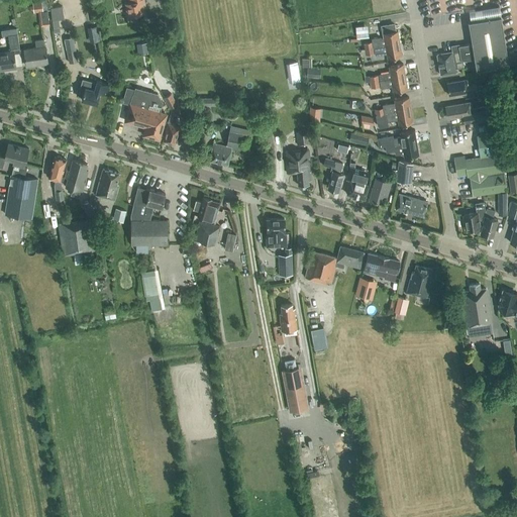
[(48,10),(47,1),(46,1),(45,0),(39,0),(39,1),(32,2),(34,12),(38,12),(39,26),(48,25),(47,10),(48,10)]
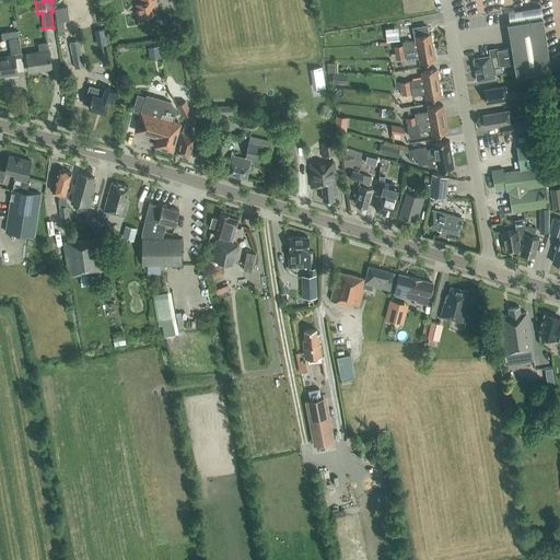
[(155,0),(140,0),(141,0),(143,0),(144,2),(136,3),(138,18),(159,13),(155,0)]
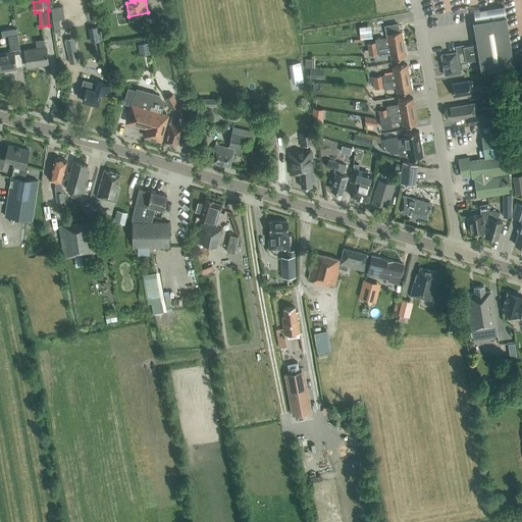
[(59,19),(64,18),(62,6),(50,7),(52,20),(59,19)]
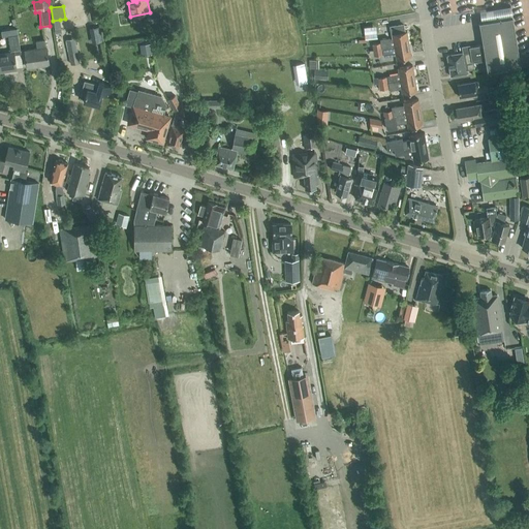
[(469,47),(470,51),(446,55),(450,76),(468,73),(468,70),(473,68),(472,62),(485,59),(488,71),(521,64),(510,14),(477,22),(481,43),(469,47)]
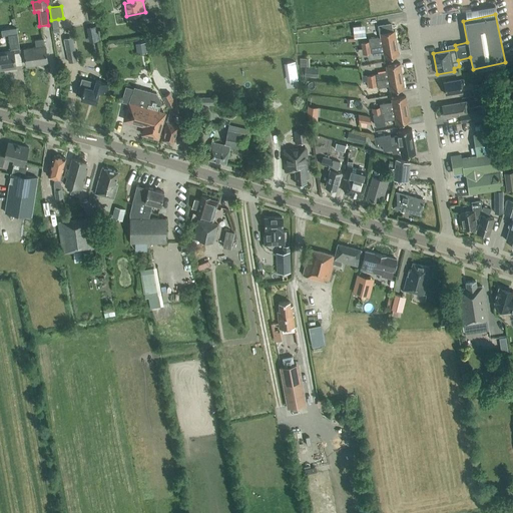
[(51,20),(53,32),(60,31),(58,19),(51,20)]
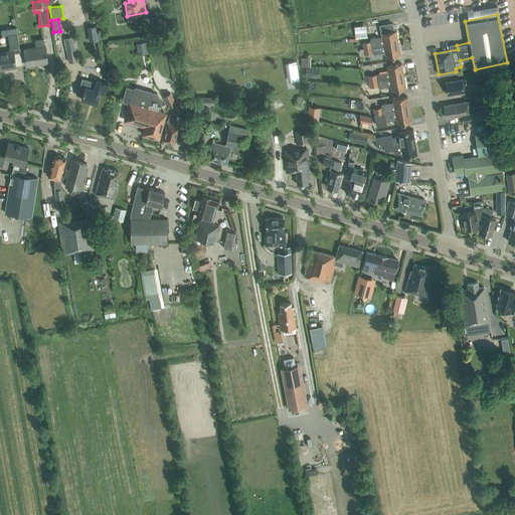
[(20,52),(16,33),(15,24),(10,25),(10,29),(7,30),(8,34),(7,35),(10,51),(0,52),(0,68),(6,67),(6,68),(16,66),(13,53),(20,52)]
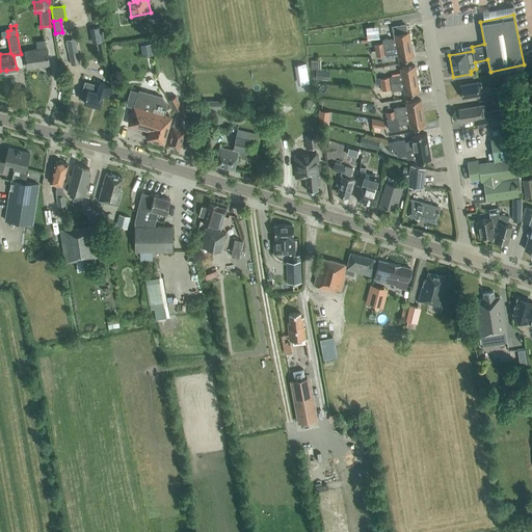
[(396,47),(410,44),(408,31),(394,33),(395,41),(374,44),(375,50),(383,49),(396,47)]
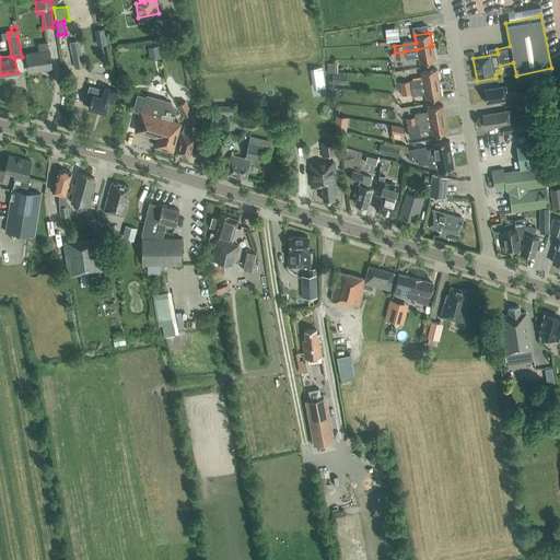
[(42,70),(53,68),(49,48),(48,48),(47,42),(37,43),(38,51),(25,54),(27,71),(42,69),(42,70)]
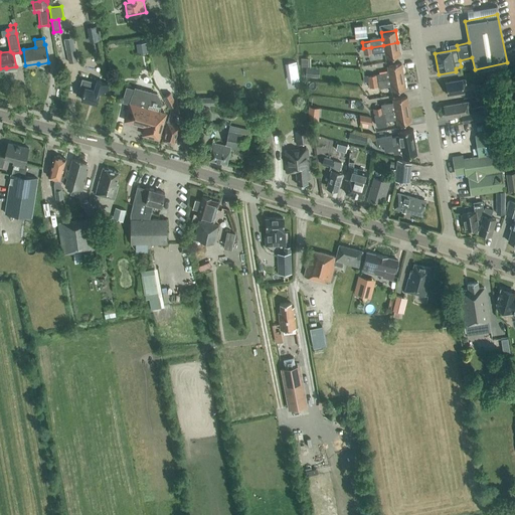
[(68,62),(77,61),(72,38),(63,39),(68,62)]
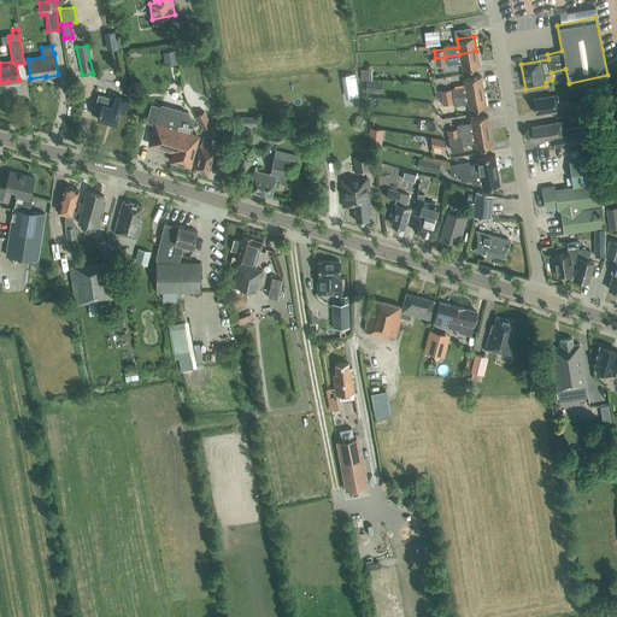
[(164,62),(176,59),(175,51),(163,53),(164,62)]
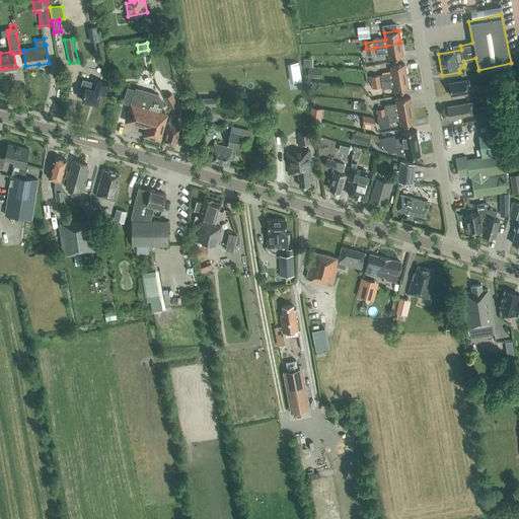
[(403,56),(400,43),(386,46),(374,48),(375,48),(377,56),(388,54),(388,58),(403,56)]
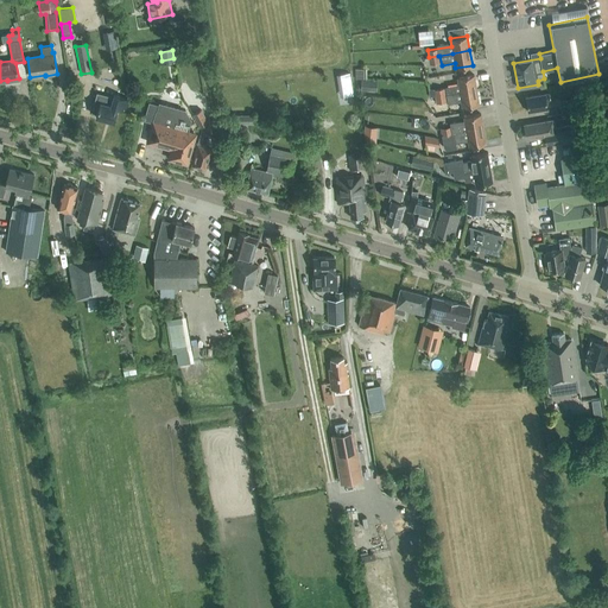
[(352,84),(349,73),(340,75),(342,86),(352,84)]
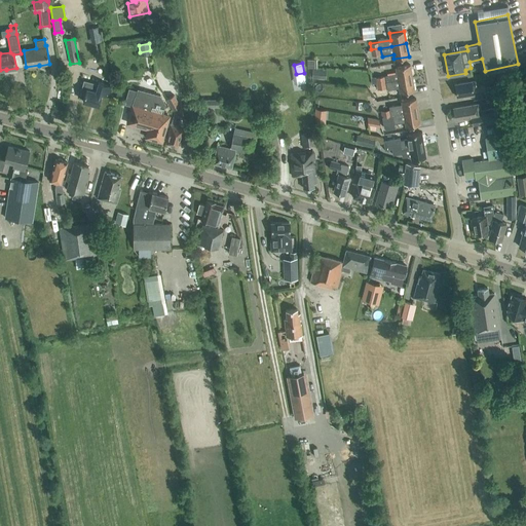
[(396,67),(396,72),(386,73),(387,75),(385,75),(386,81),(412,77),(410,65),(396,67)]
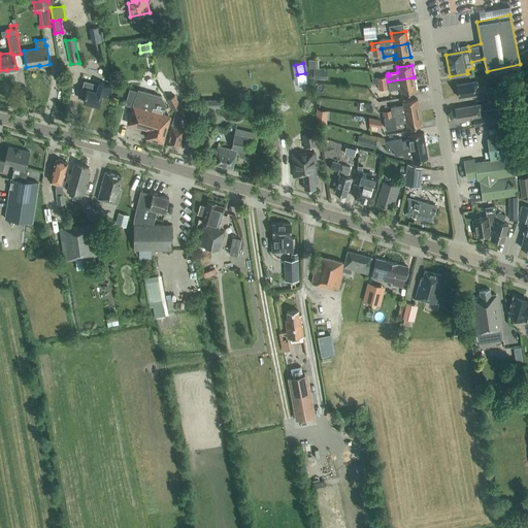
[(327,79),(327,70),(314,70),(314,78),(327,79)]
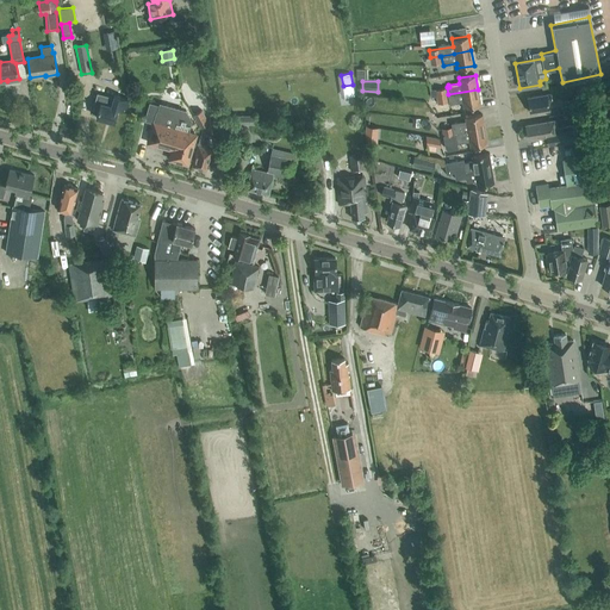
[(480,105),(478,89),(448,94),(449,104),(462,101),(464,107),(480,105)]
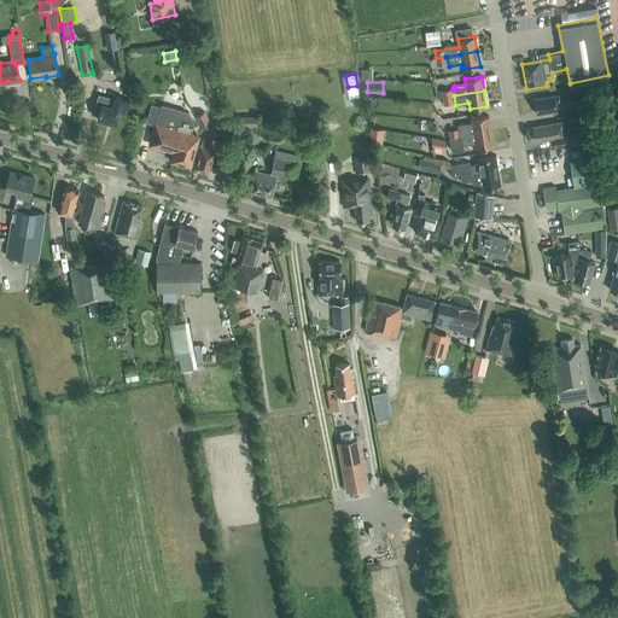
[(554,101),(559,100),(558,94),(554,95),(553,94),(534,98),(537,115),(557,111),(554,101)]
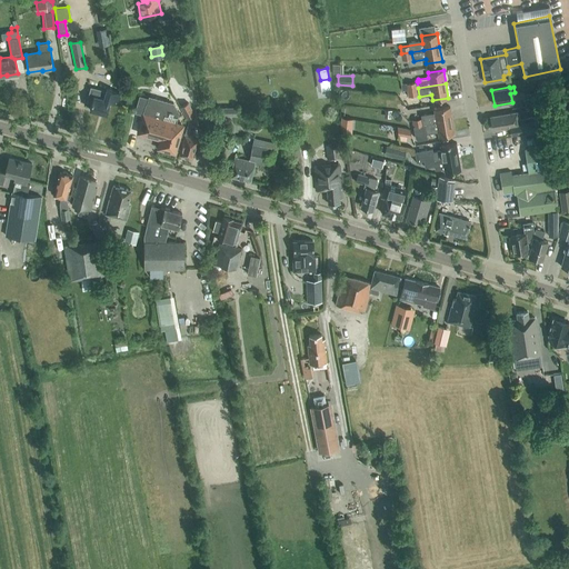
[(110,101),(113,101),(119,103),(121,95),(108,90),(105,99),(93,96),(90,110),(107,115),(110,101)]
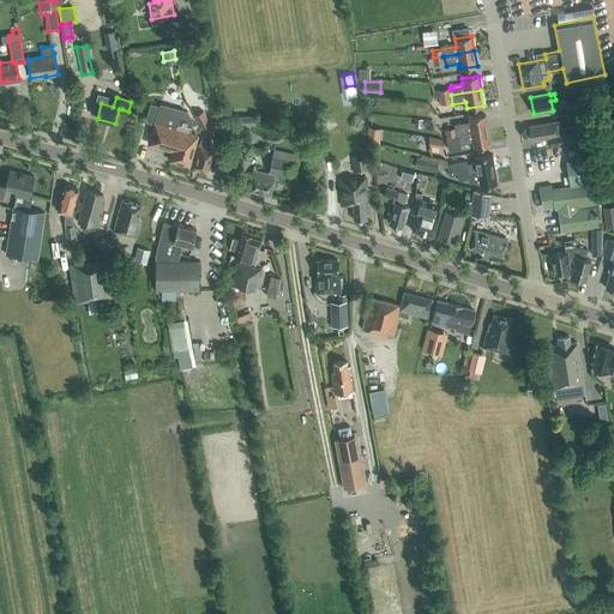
[(567,112),(582,110),(579,100),(566,102),(567,112)]
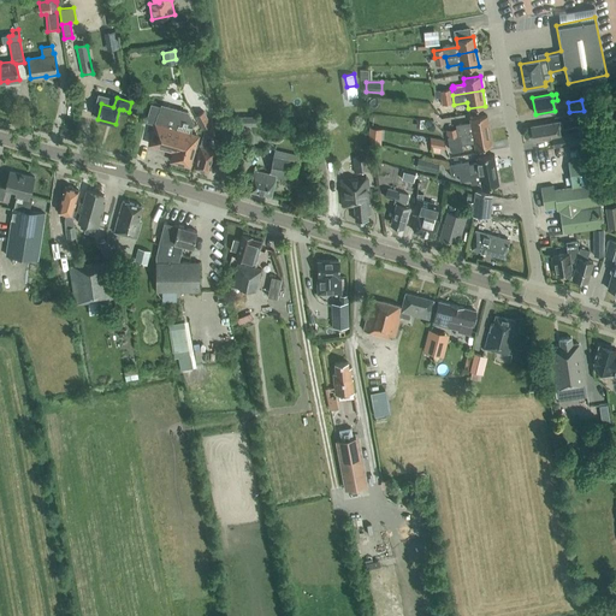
[(197,136),(188,132),(176,129),(179,118),(178,117),(179,111),(161,105),(155,123),(150,136),(152,137),(149,143),(173,150),(171,160),(182,164),(182,163),(189,165),(197,136)]
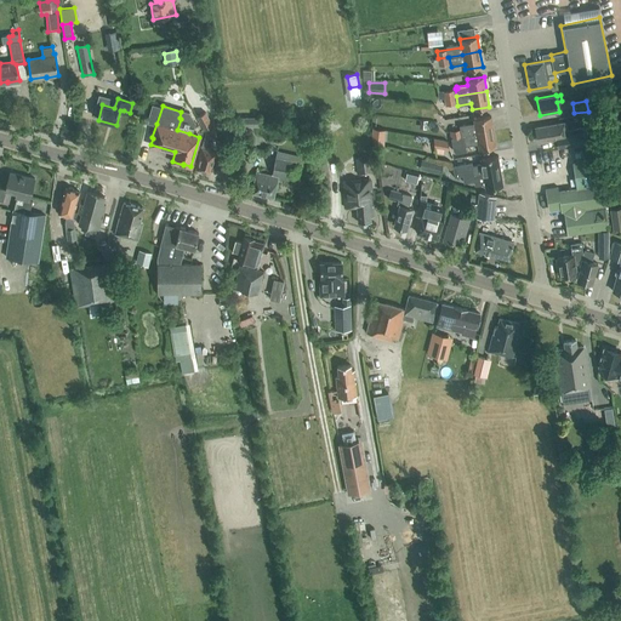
[(210,152),(214,138),(211,137),(214,127),(206,113),(198,117),(206,134),(201,148),(199,158),(200,159),(197,169),(210,172),(215,153),(210,152)]
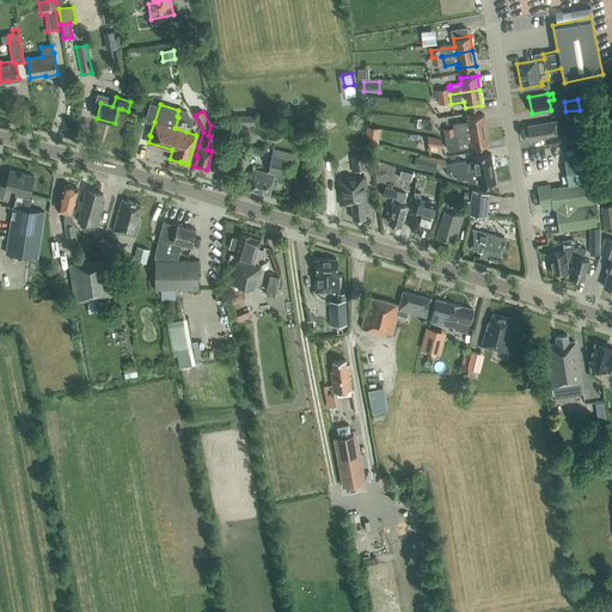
[(466,117),(467,121),(453,123),(453,127),(444,129),(445,136),(487,129),(483,114),(466,117)]
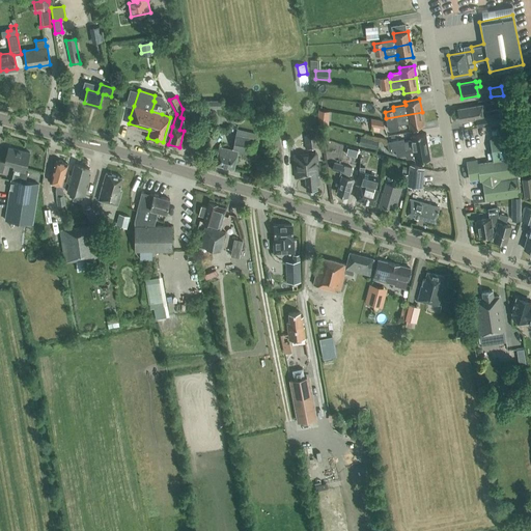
[(221,109),(222,101),(204,101),(204,109),(221,109)]
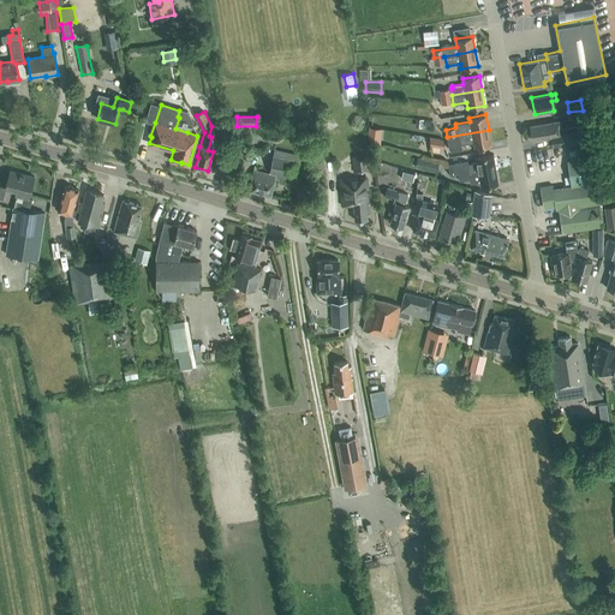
[(577,130),(569,131),(562,132),(560,121),(530,126),(532,142),(551,138),(553,147),(579,142),(577,130)]
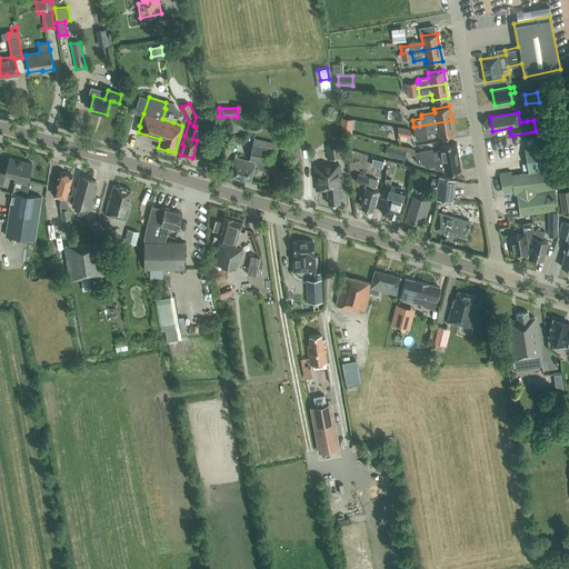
[(455,133),(452,120),(413,127),(416,138),(418,140),(427,139),(427,133),(438,131),(438,137),(455,133)]
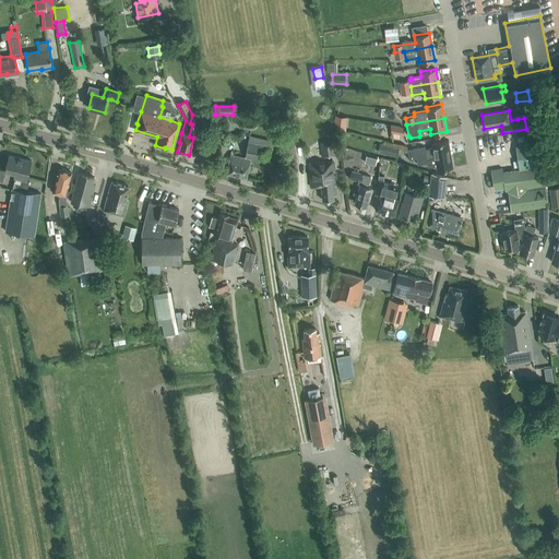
[(404,135),(403,127),(390,125),(391,133),(404,135)]
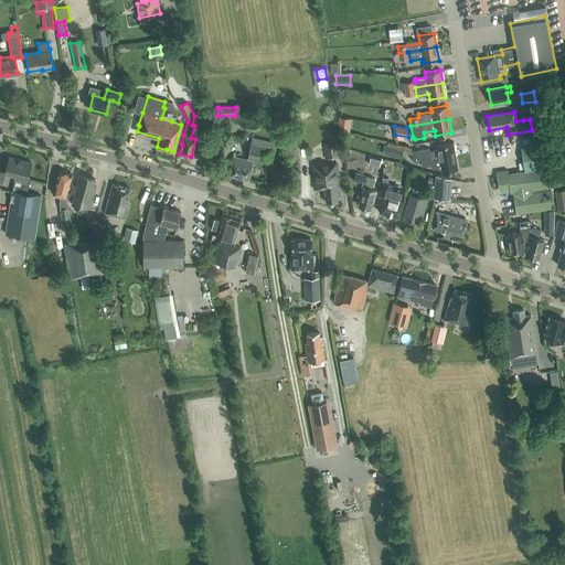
[(522,138),(524,147),(529,146),(541,144),(539,136),(522,138)]
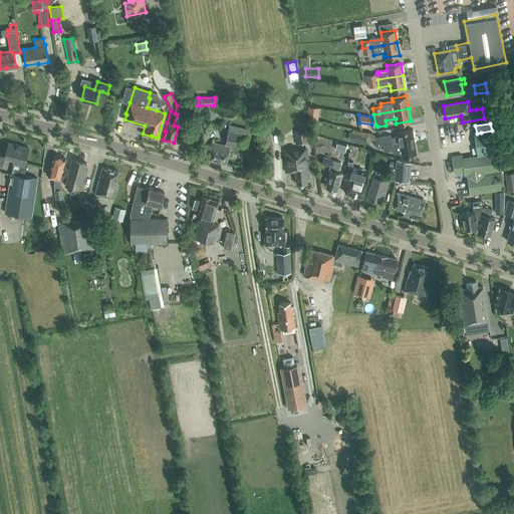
[(244,150),(248,135),(249,129),(230,124),(226,146),(213,143),(209,159),(226,163),(230,147),(244,150)]
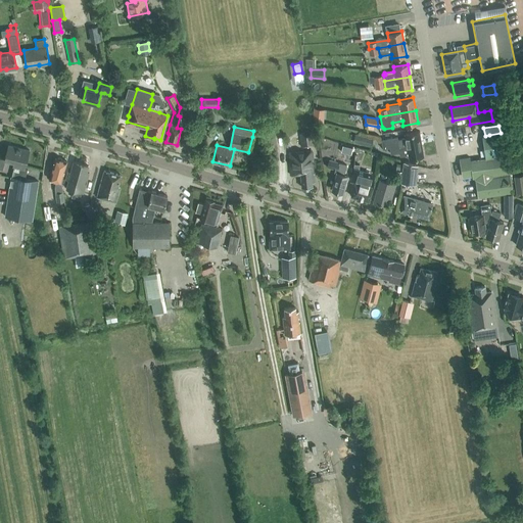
[(405,134),(405,138),(398,139),(397,137),(381,139),(382,149),(389,148),(398,146),(398,148),(421,144),(419,131),(405,134)]
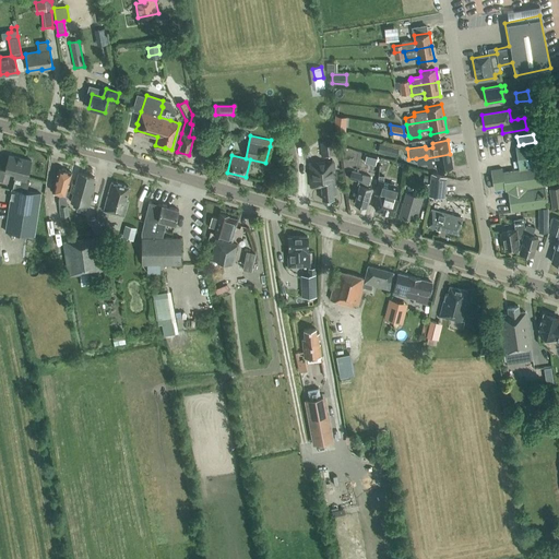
[(322,157),(335,156),(334,142),(321,143),(322,157)]
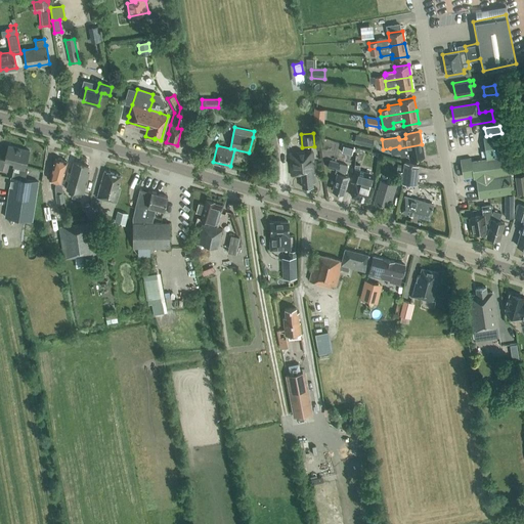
[(476,178),(480,198),(501,193),(504,206),(505,206),(515,204),(513,192),(514,191),(508,155),(505,156),(501,133),(490,135),(486,136),(483,136),(487,158),(471,161),(470,158),(460,160),(463,175),(473,174),(474,178),(476,178)]
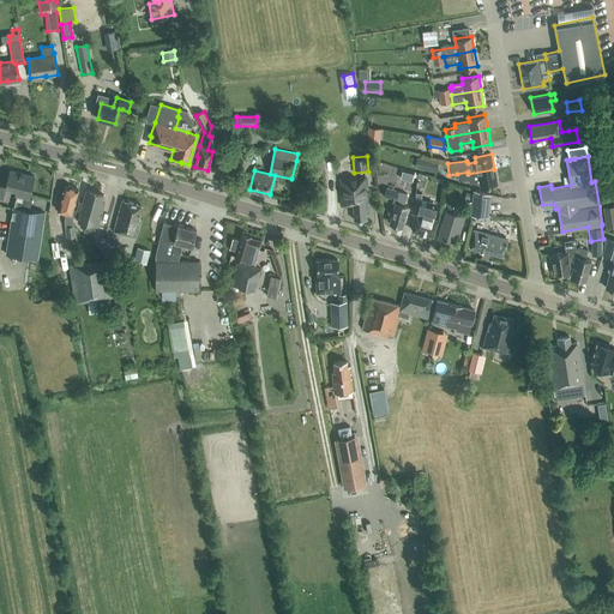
[(421,168),(433,172),(437,162),(423,158),(421,168)]
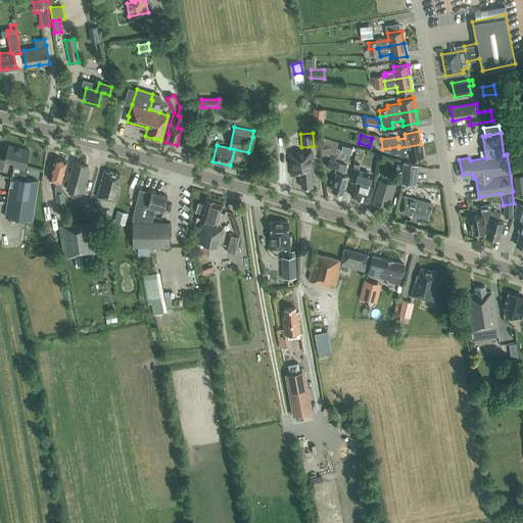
[(423,156),(421,144),(398,148),(398,146),(389,148),(390,153),(399,152),(399,156),(408,155),(409,159),(423,156)]
